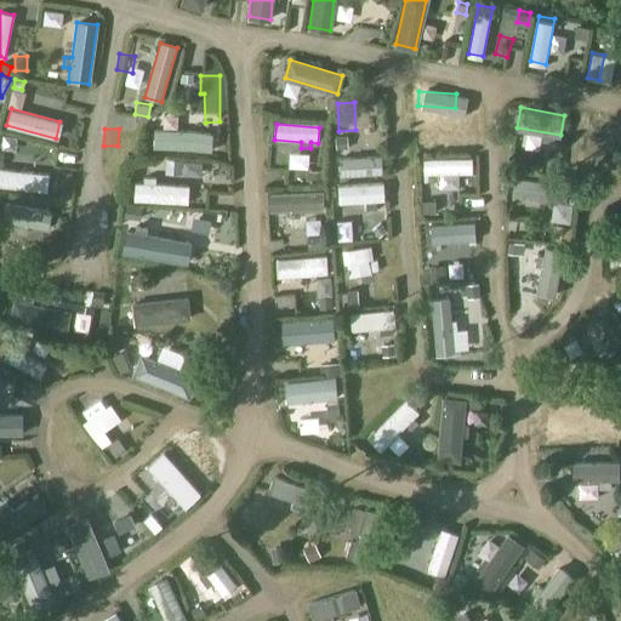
[(210,134),(154,131),(153,148),(209,152),(210,134)]
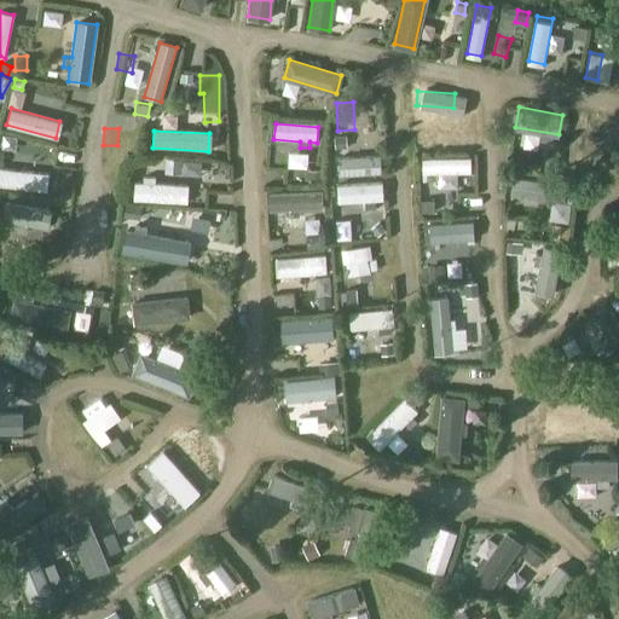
[(347,148),(346,136),(335,136),(335,148),(347,148)]
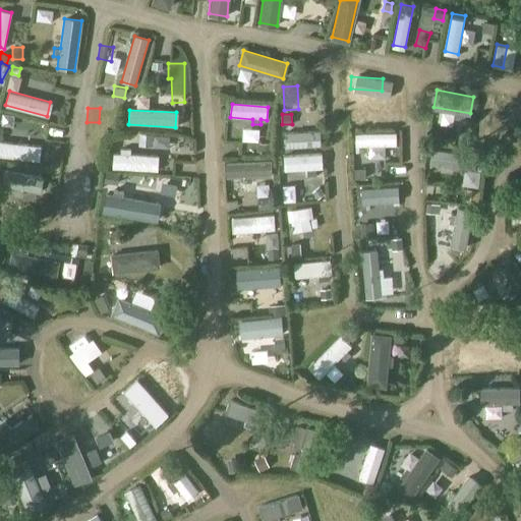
[(321,145),(320,130),(285,132),(286,148),(321,145)]
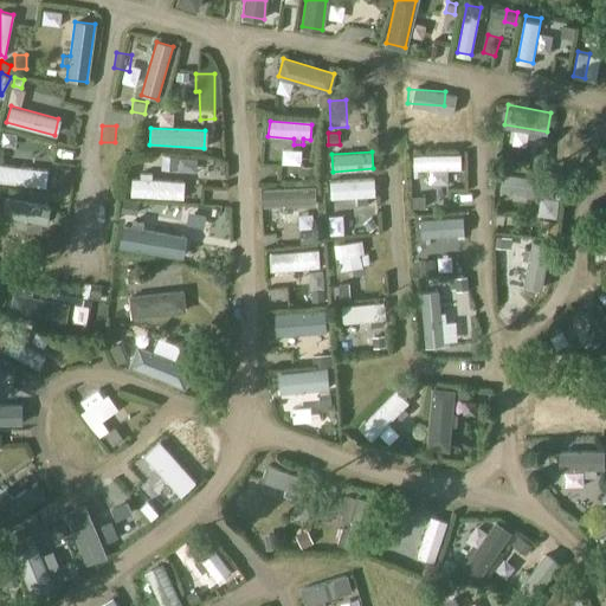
[(414,167),(461,167),(461,153),(414,154),(414,167)]
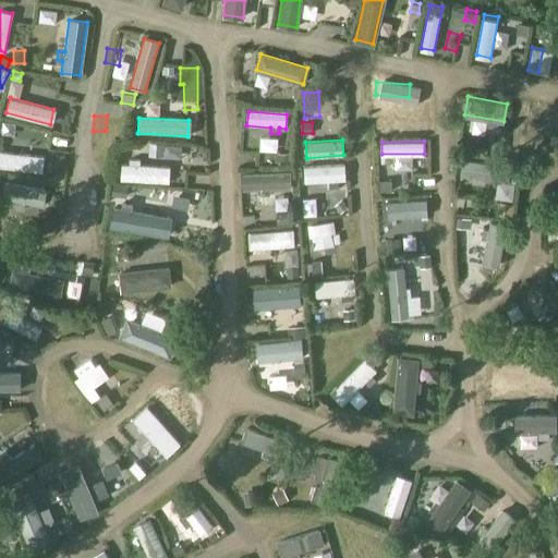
[(493,141),(490,153),(501,154),(504,142),(493,141)]
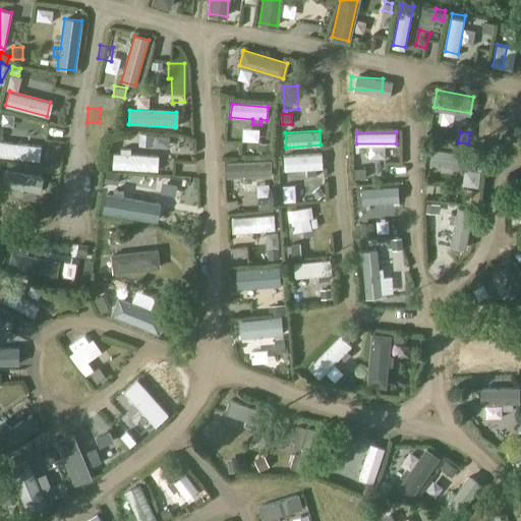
[(138,133),(138,145),(151,145),(152,134),(138,133)]
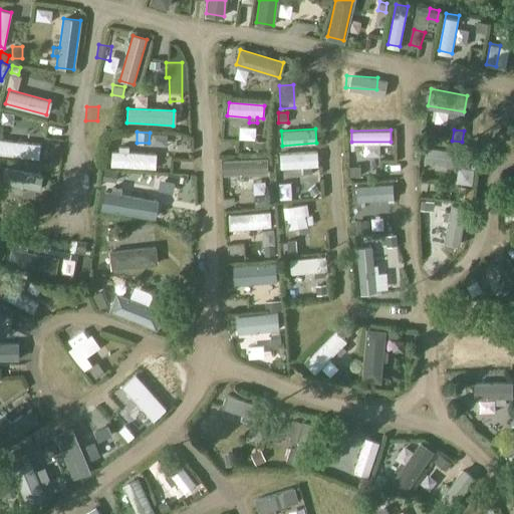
[(0,154),(38,158),(39,144),(0,139),(0,154)]
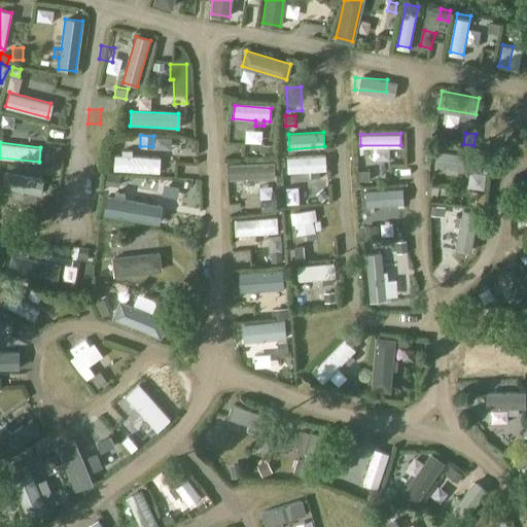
[(273,154),(274,146),(262,145),(262,154),(273,154)]
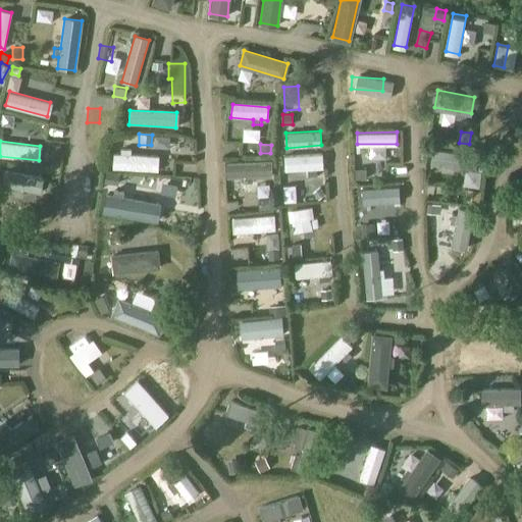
[(119,151),(113,151),(112,165),(157,168),(158,153),(129,152),(129,146),(120,145),(119,151)]
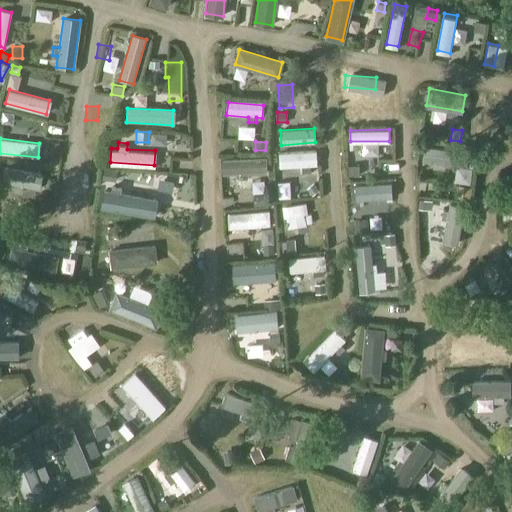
[(466,165),(468,150),(426,145),(424,159),(466,165)]
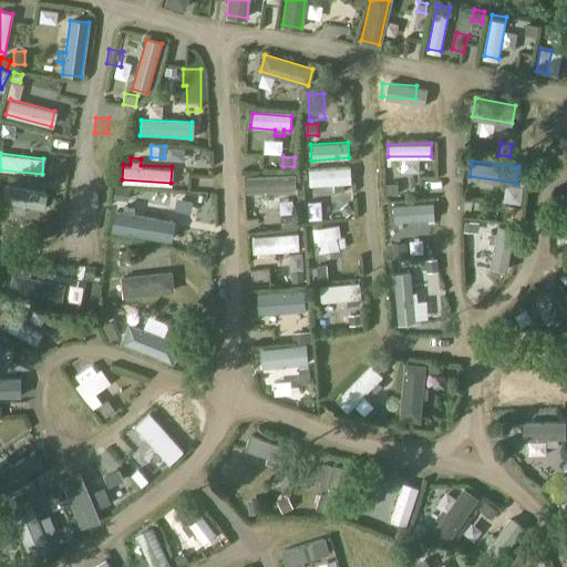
[(350,167),(310,169),(310,185),(351,183),(350,167)]
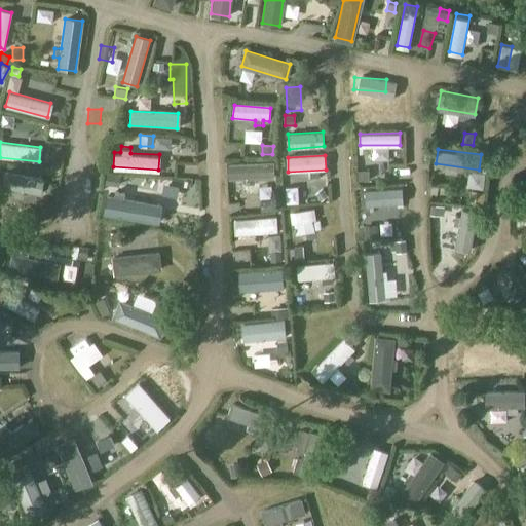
[(247,179),(246,184),(255,184),(255,179),(273,180),(273,164),(230,163),(230,179),(247,179)]
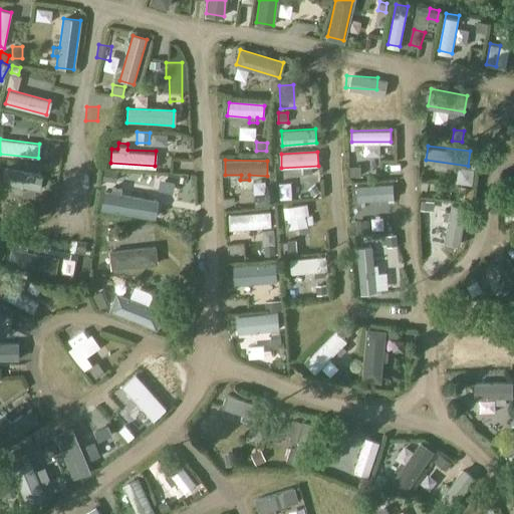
[(350,174),(360,174),(359,164),(349,164),(350,174)]
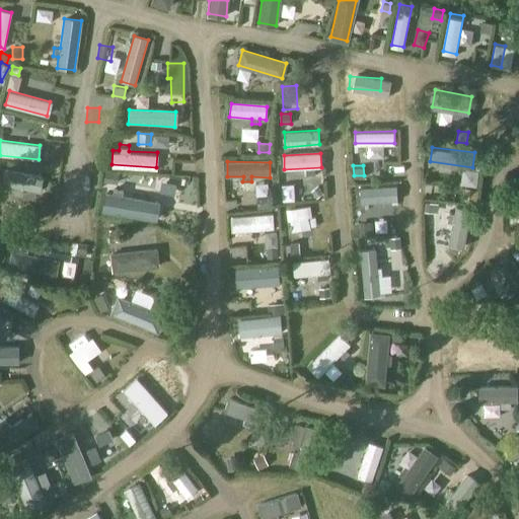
[(5,169),(2,183),(14,187),(12,193),(22,195),(23,189),(39,192),(42,178),(5,169)]
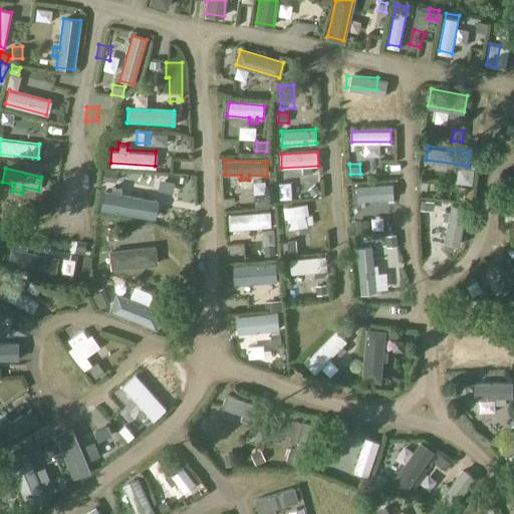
[(102,179),(115,181),(116,171),(103,169),(102,179)]
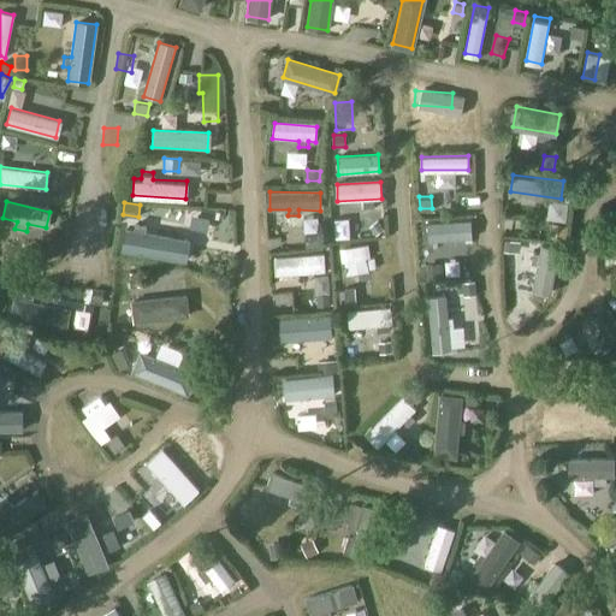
[(345,221),(345,202),(325,203),(326,223),(345,221)]
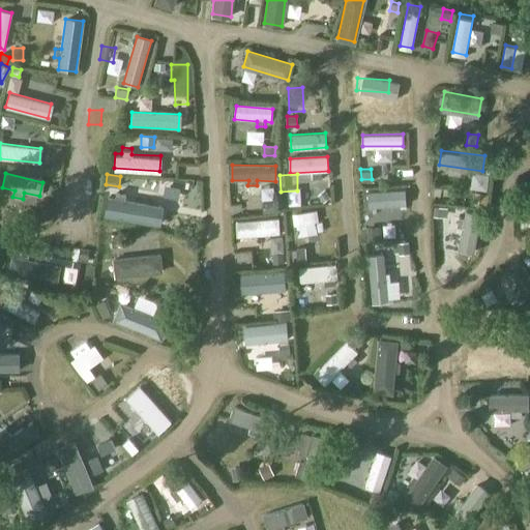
[(434,187),(476,187),(476,175),(434,175),(434,187)]
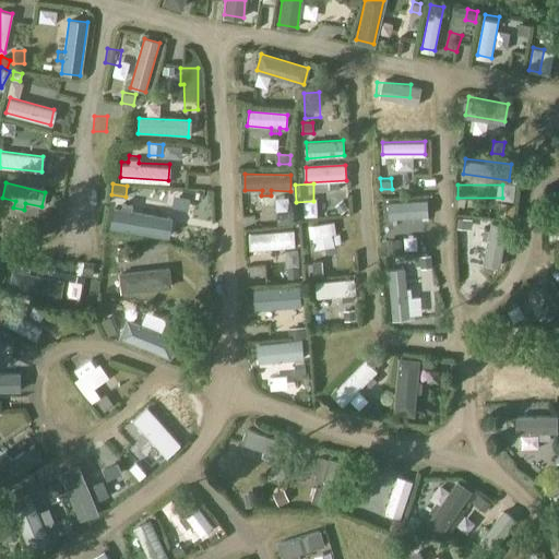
[(428,214),(427,199),(389,201),(390,216),(428,214)]
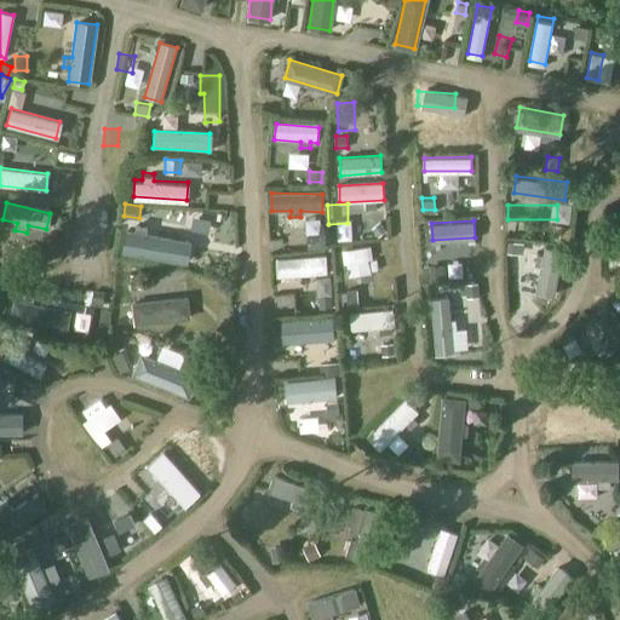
[(122,251),(183,262),(187,242),(144,234),(147,223),(136,222),(133,231),(126,230),(122,251)]
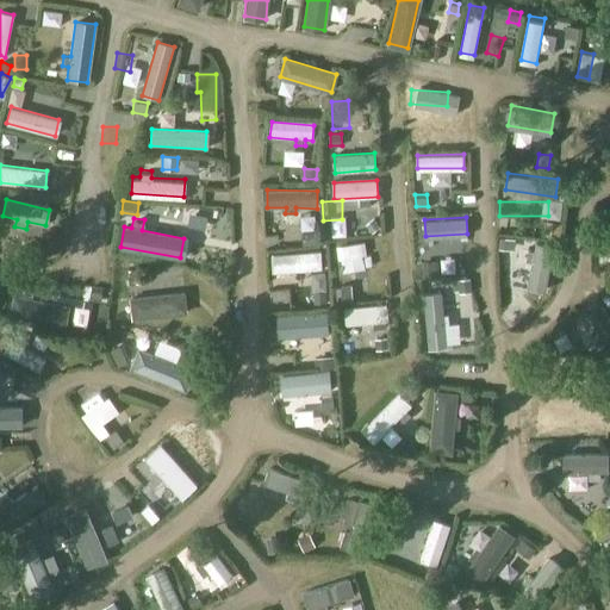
[(373,218),(365,224),(372,232),(379,226),(373,218)]
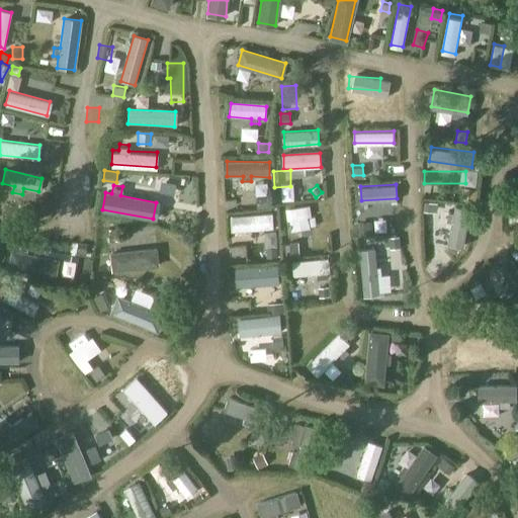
[(462,197),(473,199),(476,188),(464,186),(462,197)]
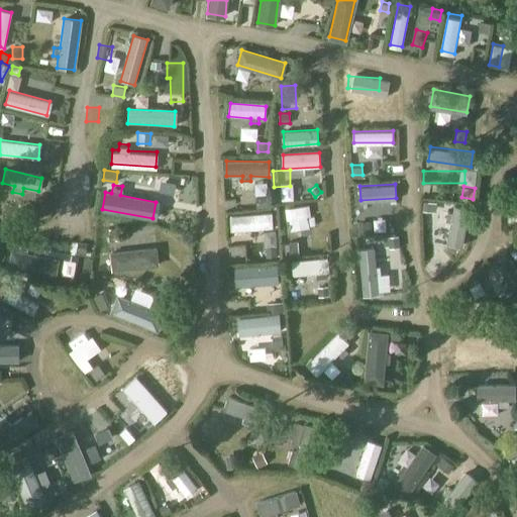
[(256,197),(256,207),(268,207),(268,197),(256,197)]
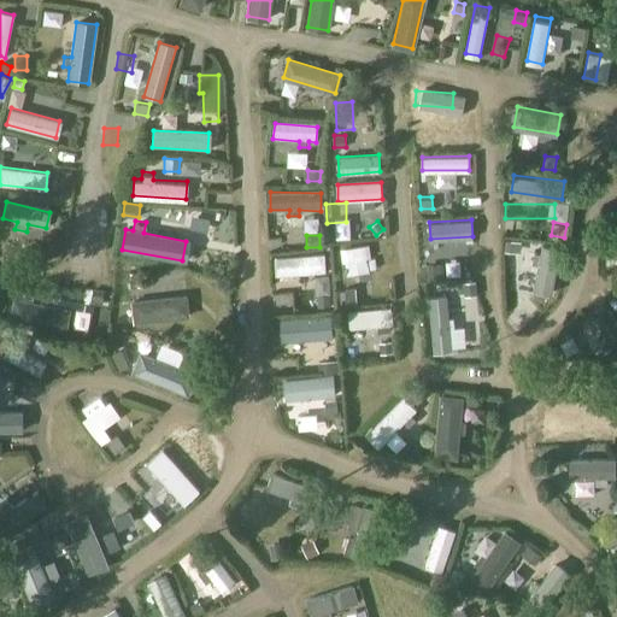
[(505,250),(519,251),(521,240),(506,239),(505,250)]
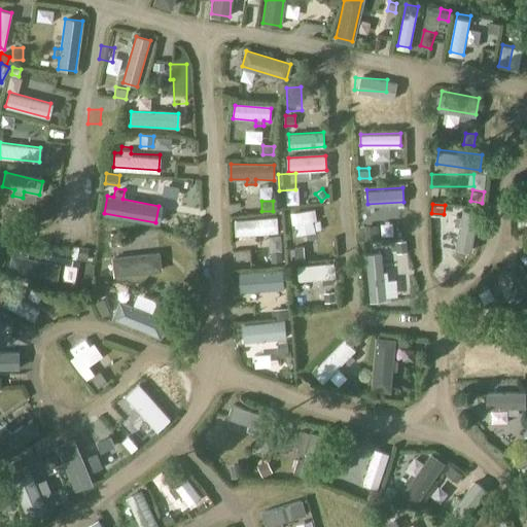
[(456,247),(470,249),(478,212),(463,209),(456,247)]
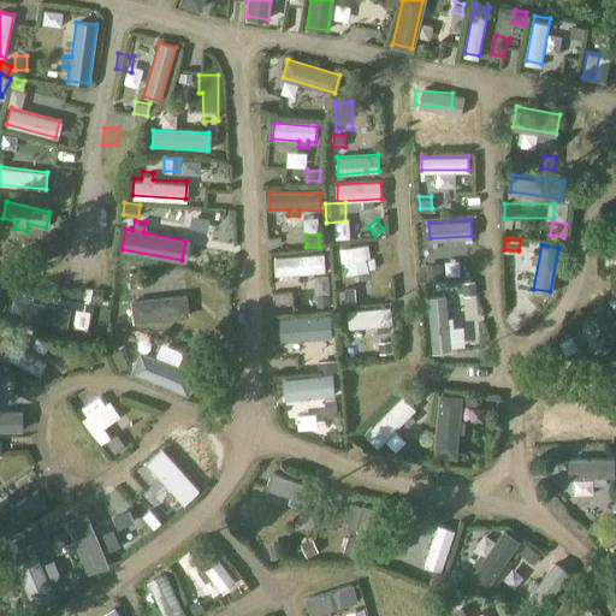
[(276,259),(277,276),(325,273),(324,258),(276,259)]
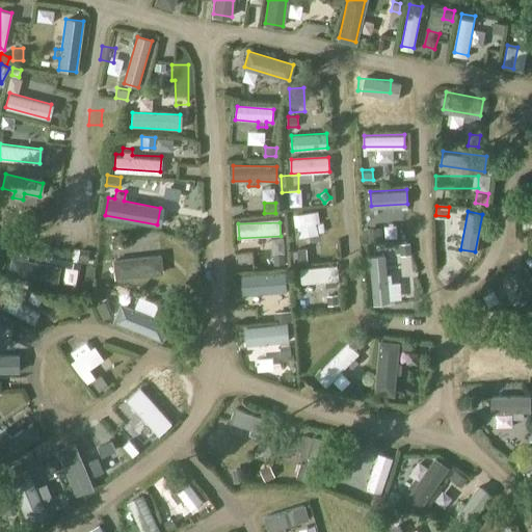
[(107,224),(104,235),(121,238),(124,228),(107,224)]
